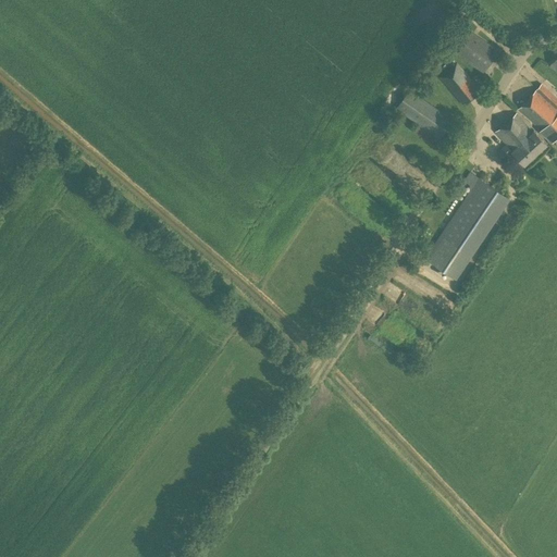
[(483,73),(498,50),(460,24),(445,46),(483,73)]
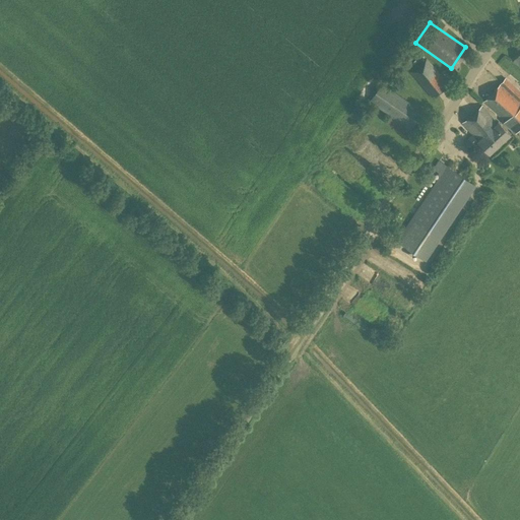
[(519,50),(515,58),(504,51),(503,53),(499,59),(519,74),(519,50)]
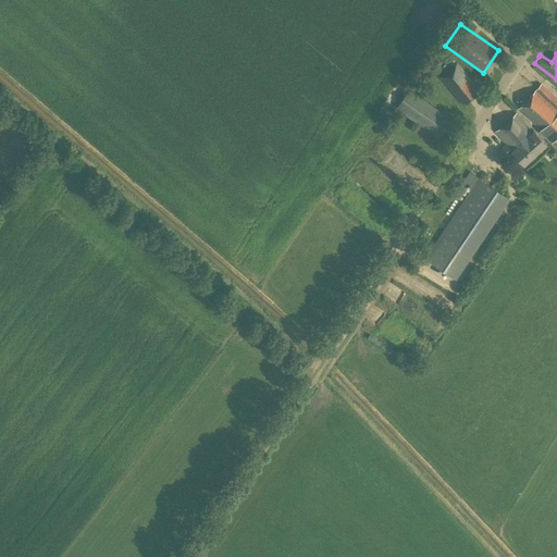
[(462,104),(480,90),(457,63),(438,76),(462,104)]
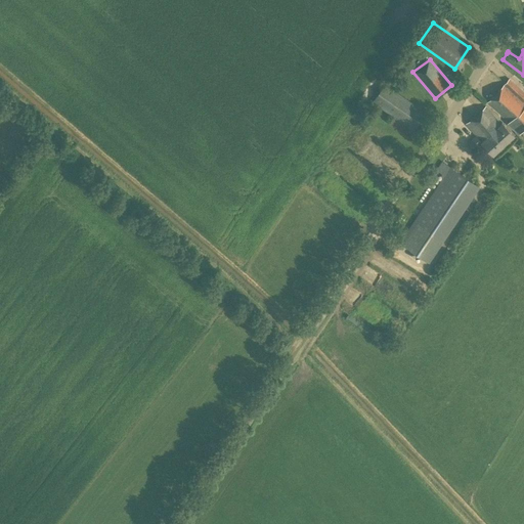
[(519,133),(523,126),(523,93),(509,80),(504,86),(486,102),(493,110),(519,133)]
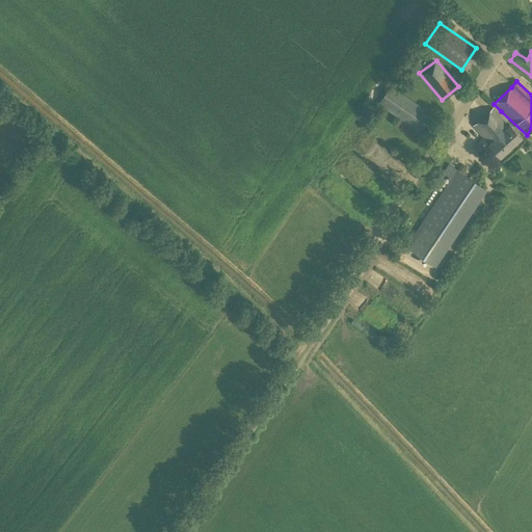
[(415,139),(419,134),(432,114),(391,85),(378,103),(398,118),(393,125),(415,139)]
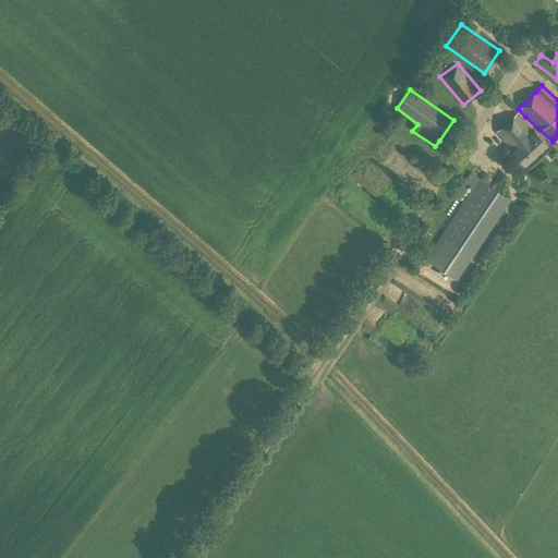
[(534,131),(517,112),(496,132),(507,144),(497,153),(504,160),(512,150),(525,165),(547,144),(534,130),(534,131)]
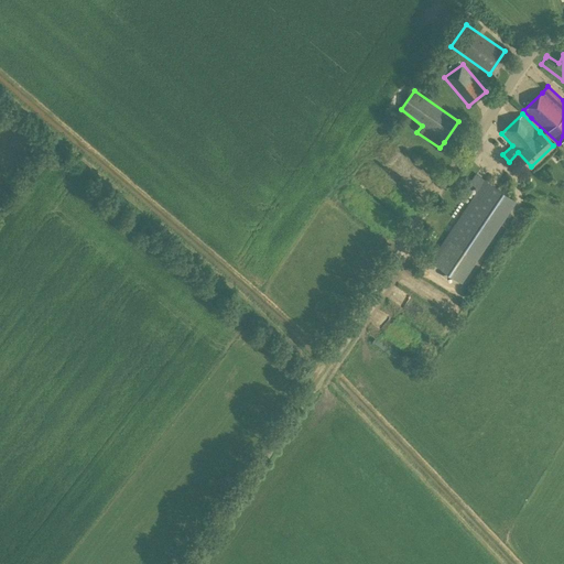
[(462,283),(517,201),(475,173),(469,183),(476,187),(474,190),(476,191),(430,261),(462,283)]
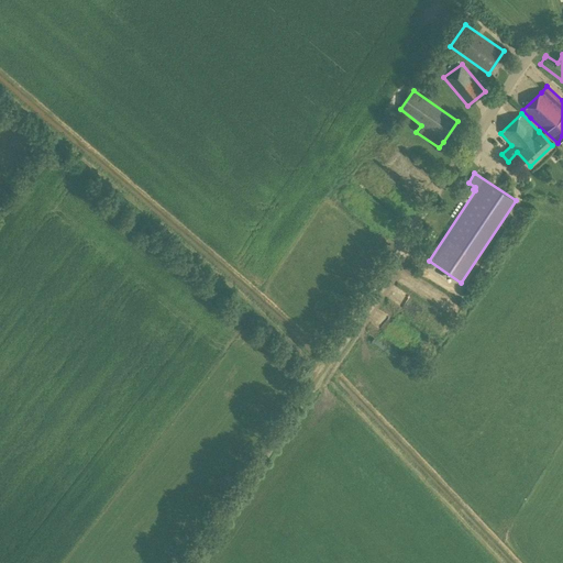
[(351,200),(361,211),(368,205),(359,194),(351,200)]
